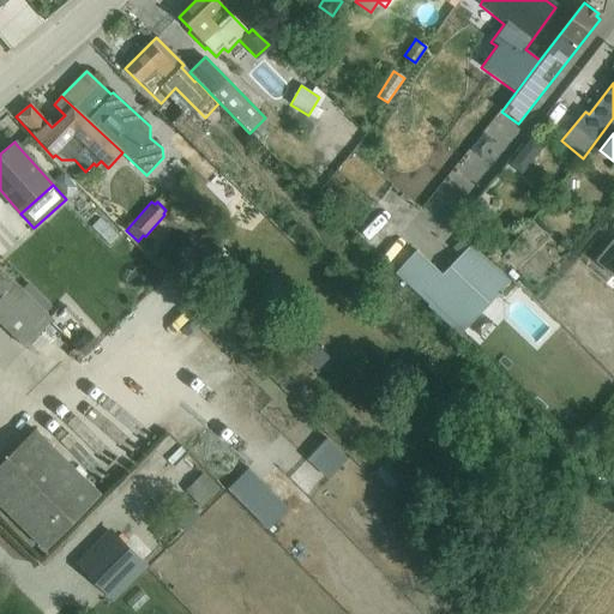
[(103,215),(95,224),(114,242),(122,233),(103,215)]
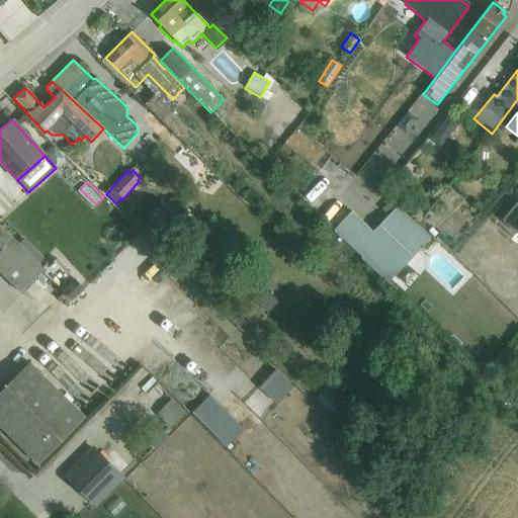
[(517,204),(514,201),(498,221),(517,238),(517,204)]
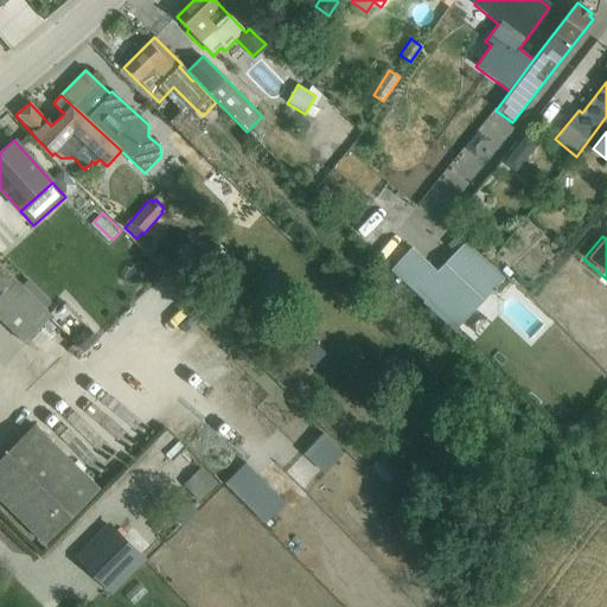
[(454,333),(504,279),(465,242),(436,272),(410,248),(390,270),(423,301),(421,302),(454,333)]
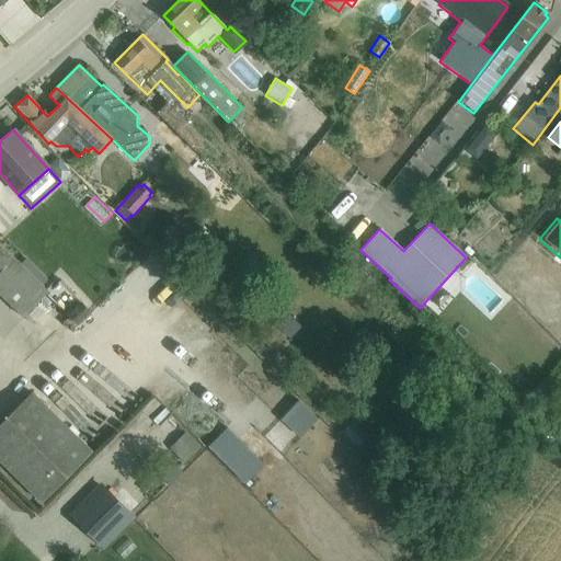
[(209,236),(199,227),(187,240),(196,249),(209,236)]
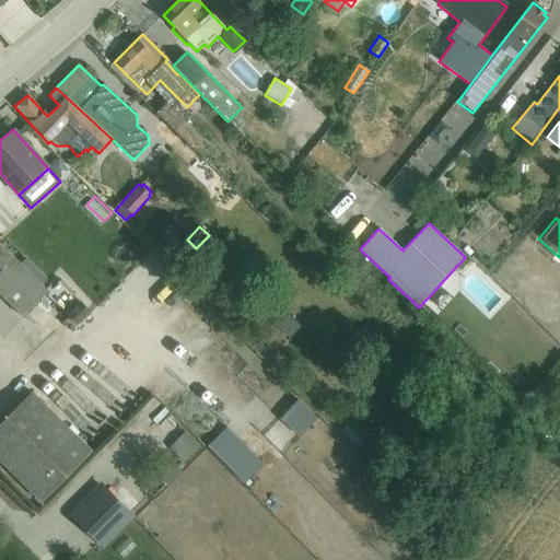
[(50,314),(61,303),(0,244),(0,296),(23,318),(38,303),(50,314)]
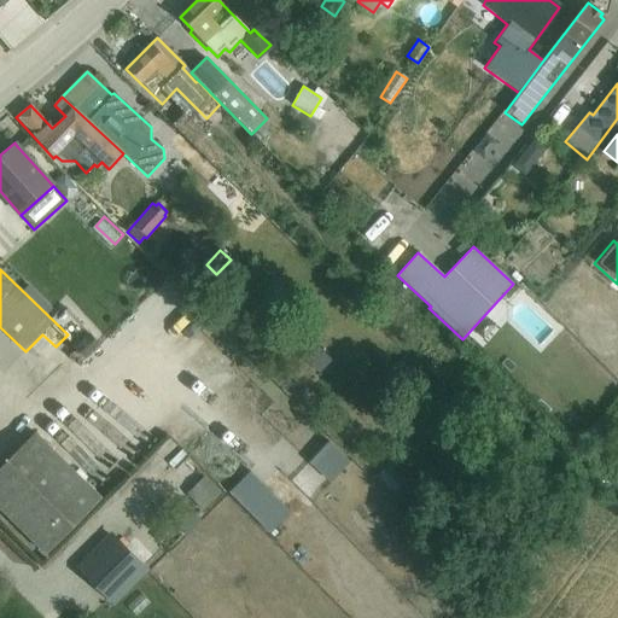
[(482,319),(473,331),(487,340),(495,328),(482,319)]
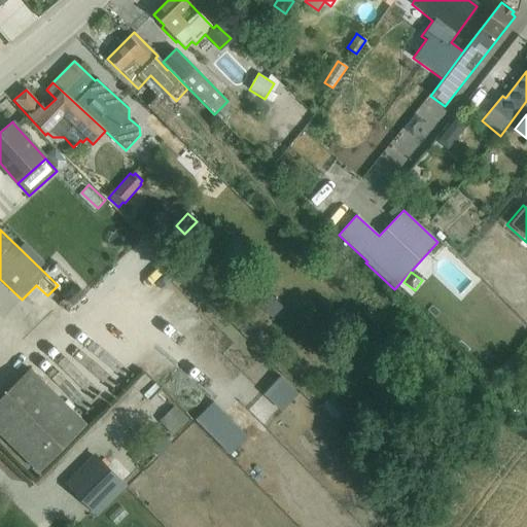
[(283,308),(268,292),(256,304),(272,319),(283,308)]
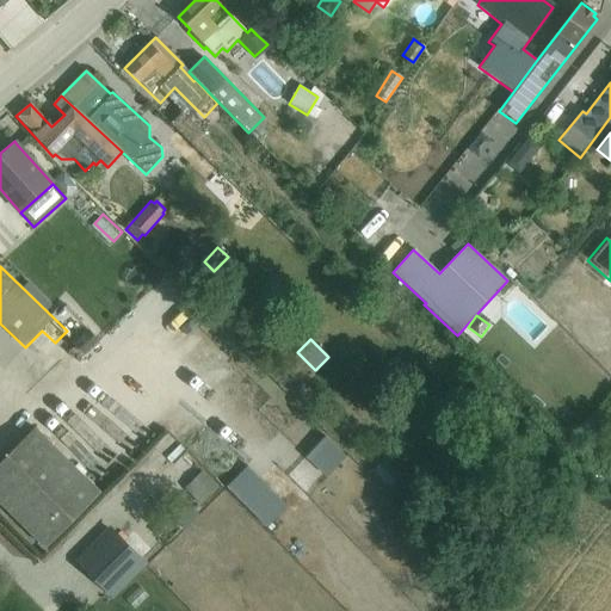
[(96,488),(85,476),(35,427),(0,461),(0,505),(45,550),(102,493),(96,488)]
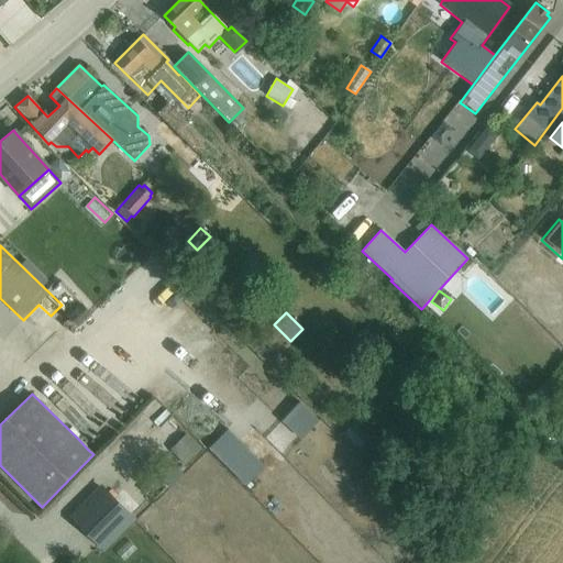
[(300,401),(280,421),(300,440),(319,420),(300,401)]
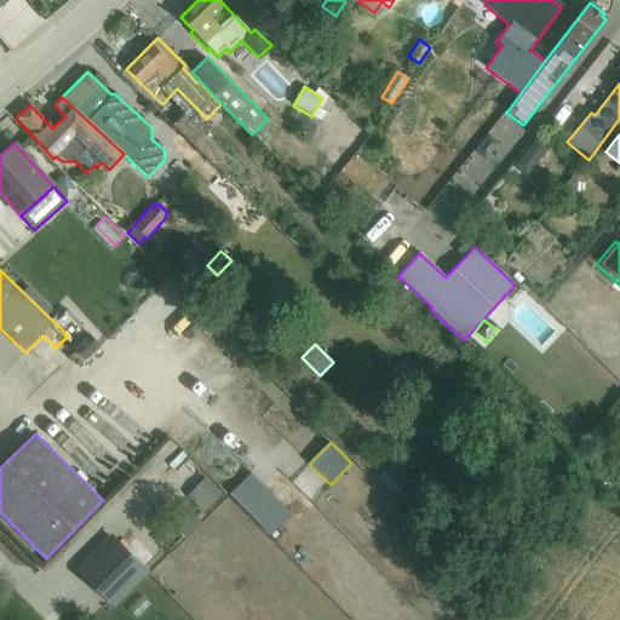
[(236,453),(214,471),(224,483),(246,464),(236,453)]
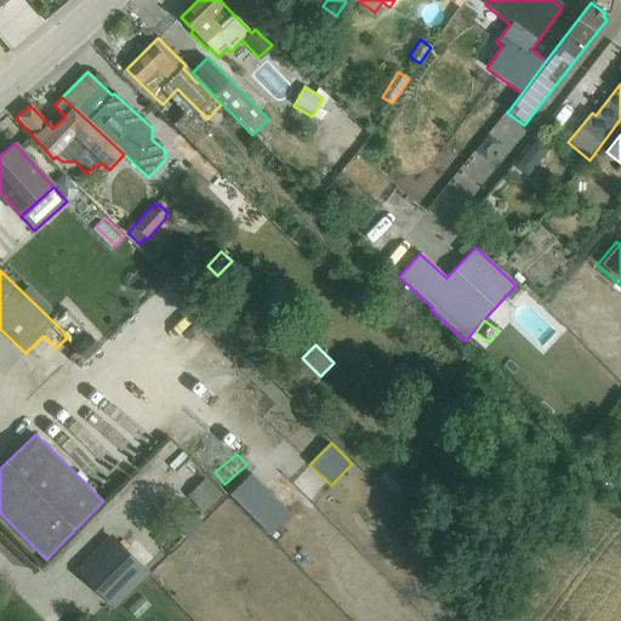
[(410,489),(388,468),(377,479),(398,500),(410,489)]
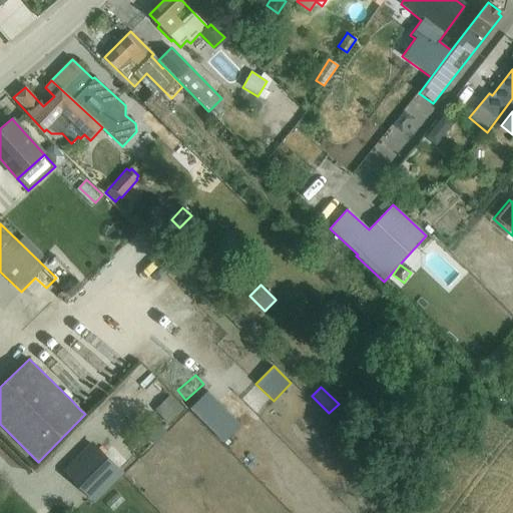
[(207,391),(190,409),(224,444),(242,426),(207,391)]
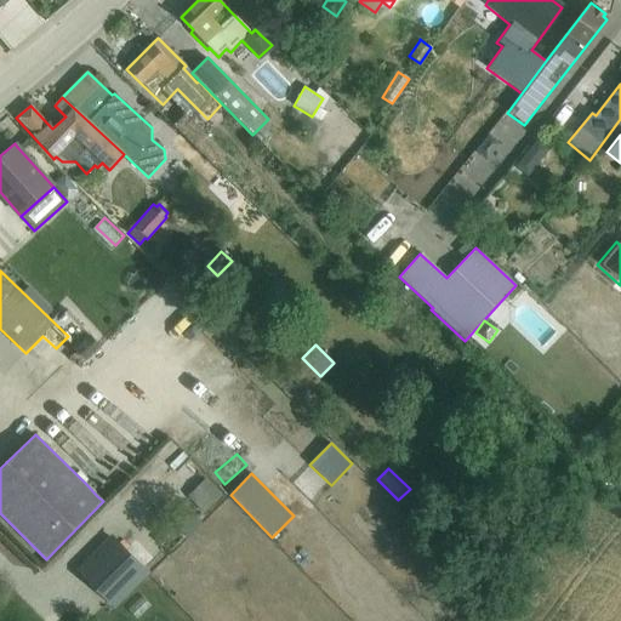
[(86,484),(97,496),(106,488),(93,476),(86,484)]
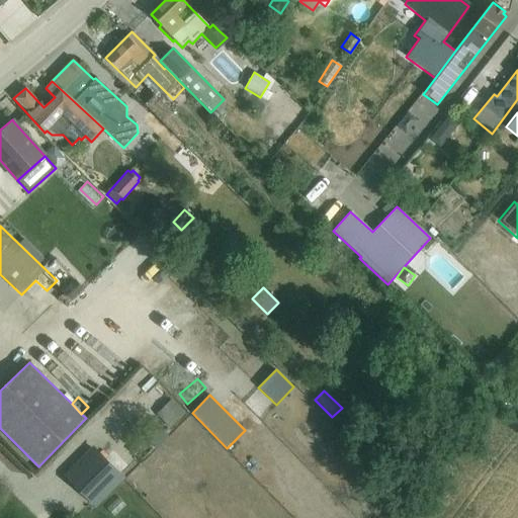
[(171,399),(156,415),(170,429),(185,413),(171,399)]
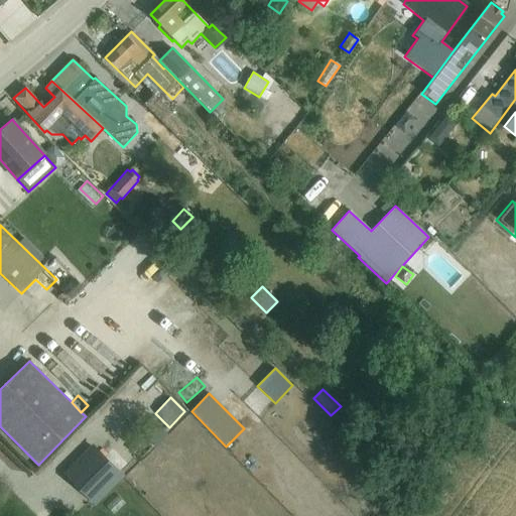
[(153,422),(142,435),(152,444),(164,432),(153,422)]
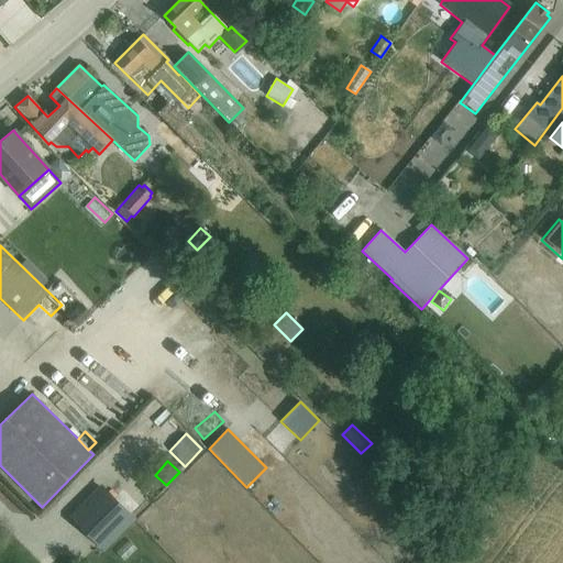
[(67,517),(103,552),(136,519),(100,484),(67,517)]
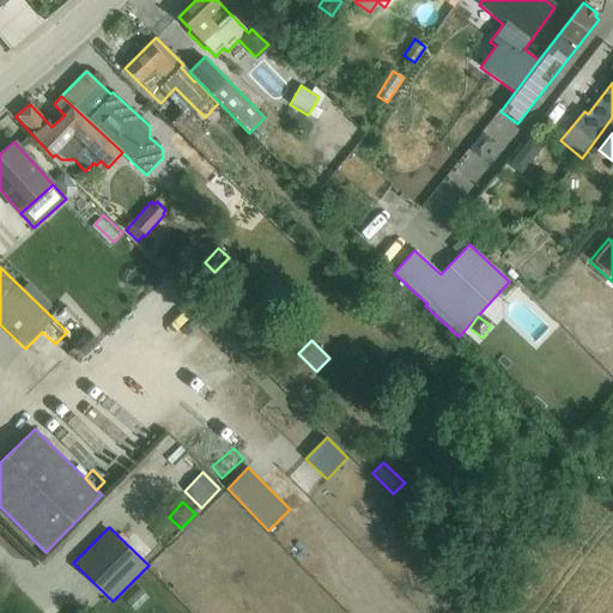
[(135,612),(149,600),(140,590),(127,604),(135,612)]
